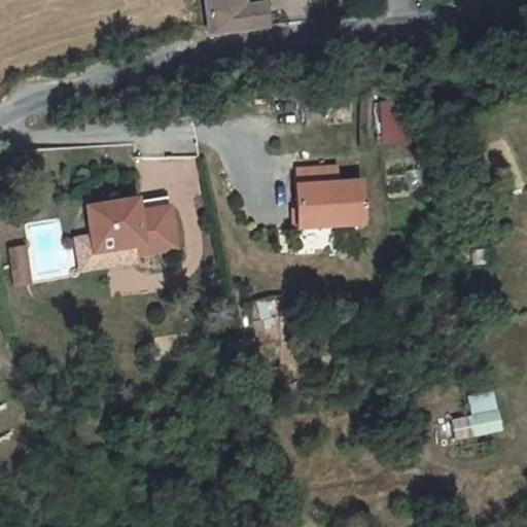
[(244,8),(243,0),(211,0),(204,1),(209,35),(268,28),(264,4),(244,8)]
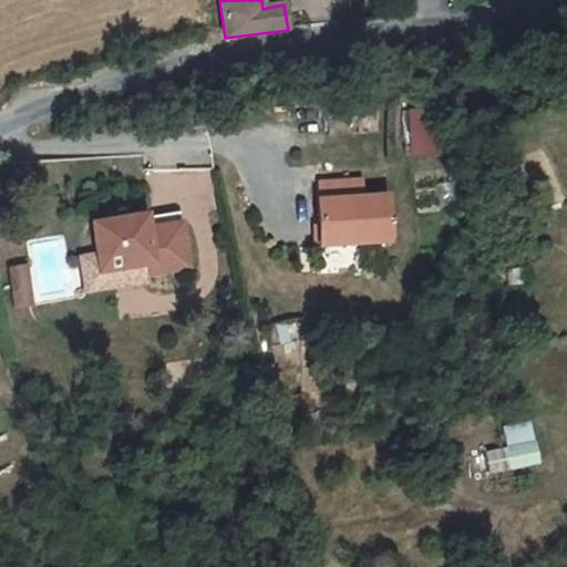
[(435,111),(408,112),(410,137),(437,135),(435,111)]
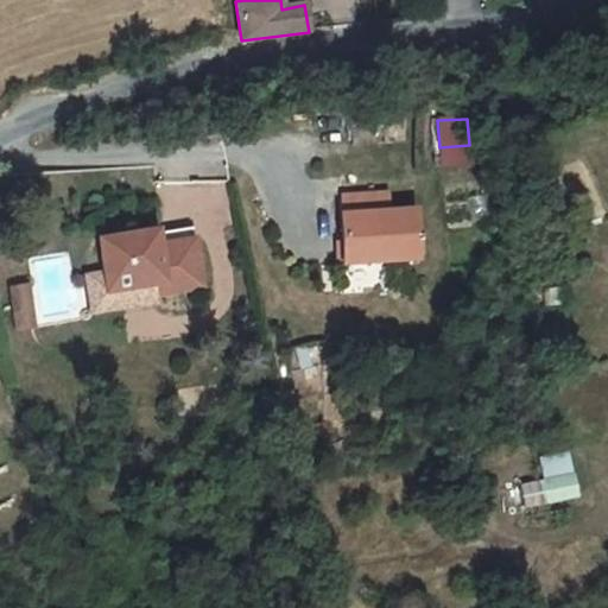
[(416,210),(340,216),(343,265),(419,259),(416,210)]
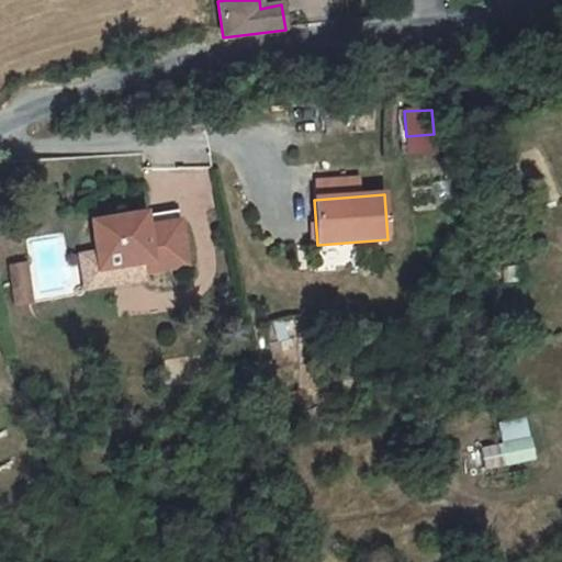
[(179,222),(178,211),(145,216),(146,227),(179,222)]
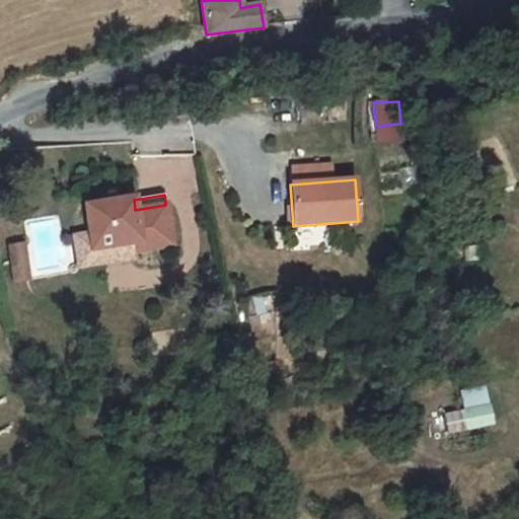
[(133,198),(83,206),(88,234),(91,249),(129,243),(131,253),(172,246),(165,205),(135,210),(134,200),(133,198)]
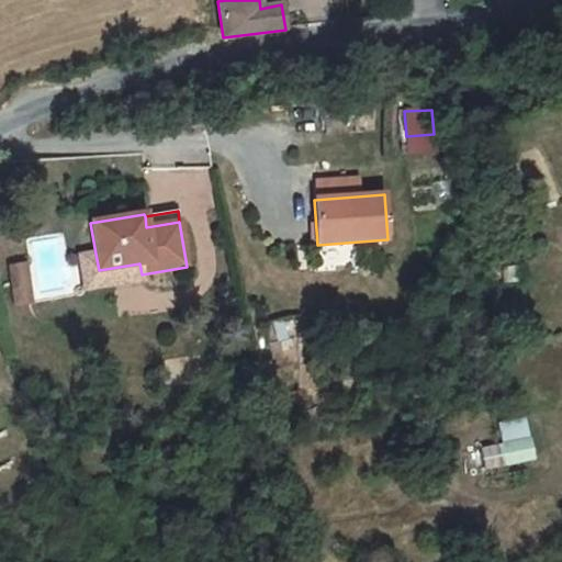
[(99,270),(96,254),(80,256),(86,290),(143,280),(142,274),(139,263),(99,270)]
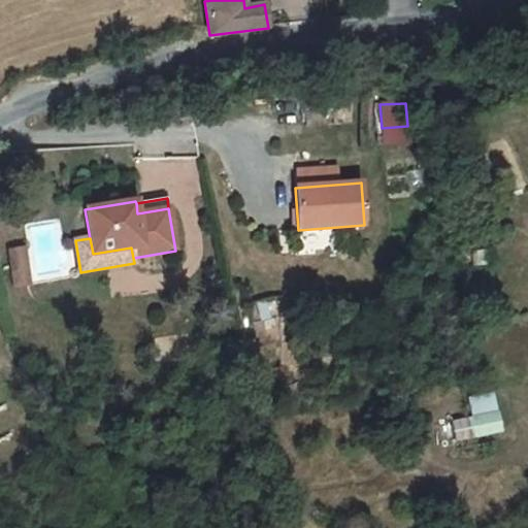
[(10,250),(14,276),(29,274),(25,248),(10,250)]
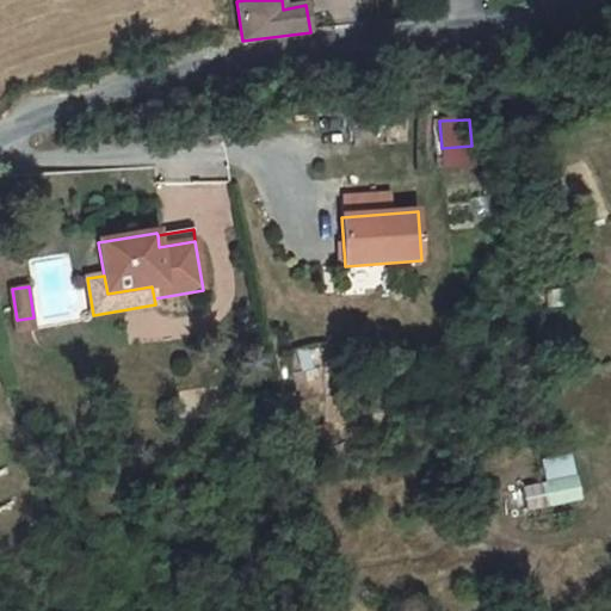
[(17,320),(18,331),(35,328),(34,318),(17,320)]
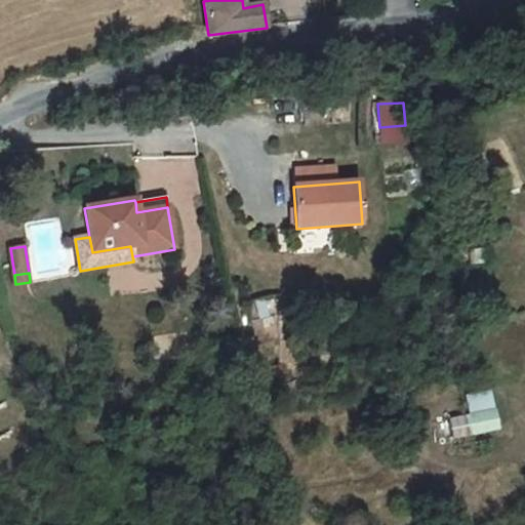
[(453,438),(497,429),(493,410),(489,394),(467,398),(471,415),(449,420),(453,438)]
